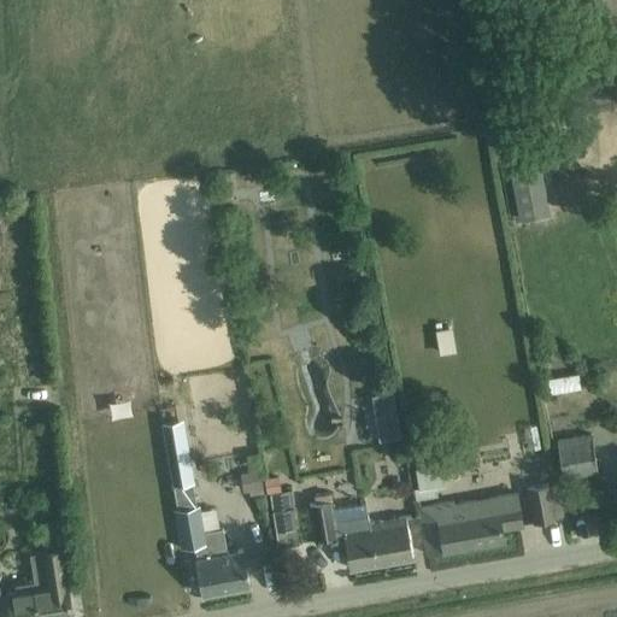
[(542,169),(512,175),(515,191),(546,184),(542,169)]
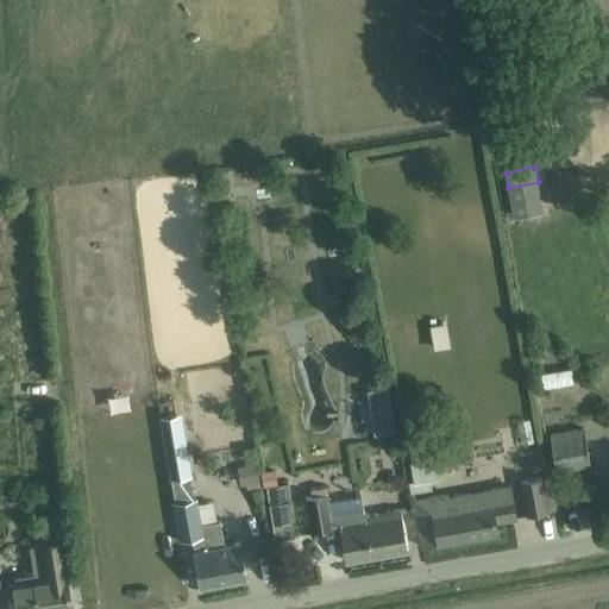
[(213,201),(228,198),(225,181),(209,183),(213,201)]
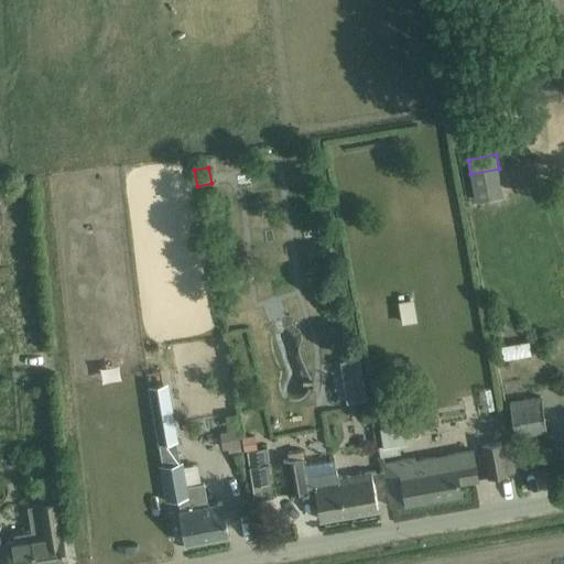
[(402,324),(419,321),(414,299),(399,301),(402,324)]
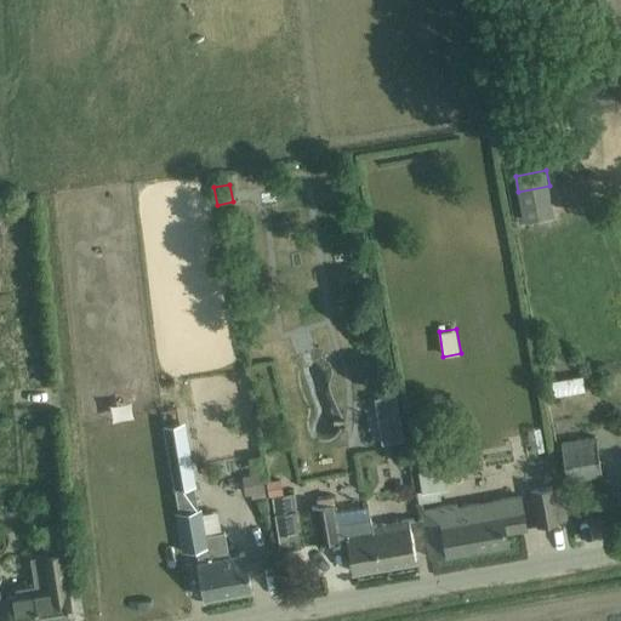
[(581,375),(552,381),(554,396),(584,389),(581,375)]
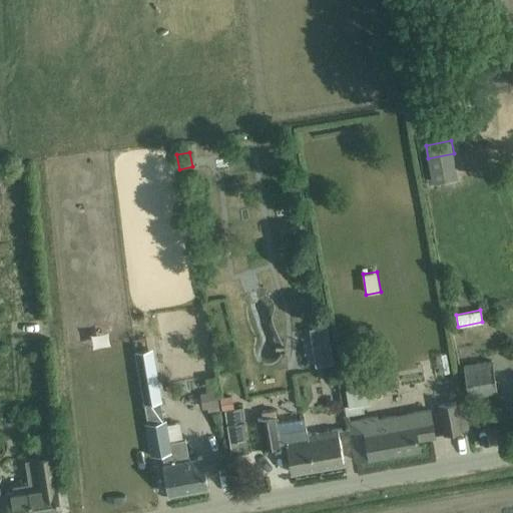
[(90,331),(91,345),(108,343),(106,330),(90,331)]
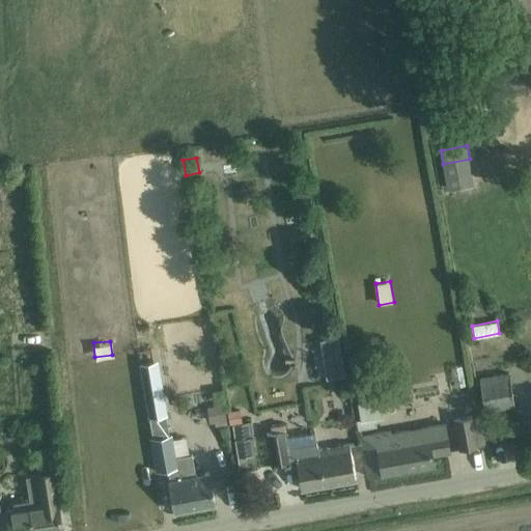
[(210,475),(196,477),(192,454),(176,456),(172,435),(170,436),(158,361),(140,363),(154,439),(150,440),(157,472),(168,471),(170,482),(175,512),(215,505),(210,475)]
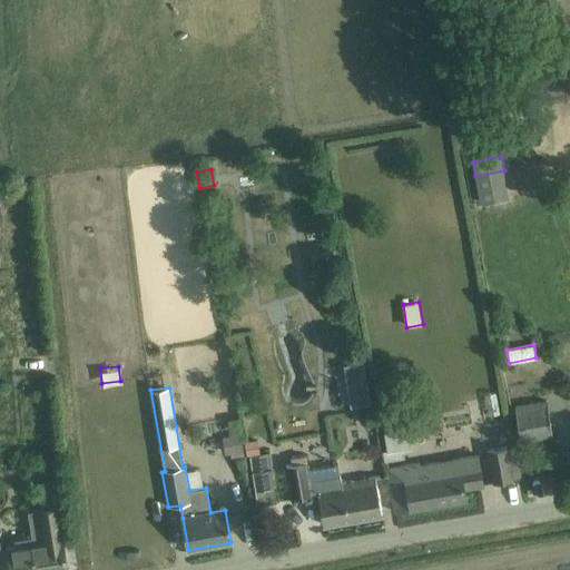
[(352,392),(355,409),(371,406),(367,389),(352,392)]
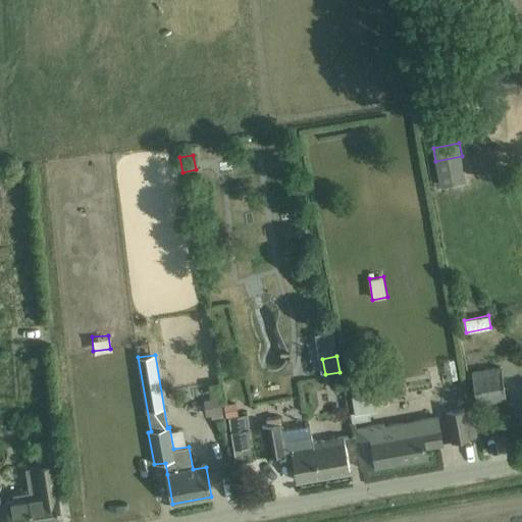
[(500,368),(471,373),(477,406),(506,400),(500,368)]
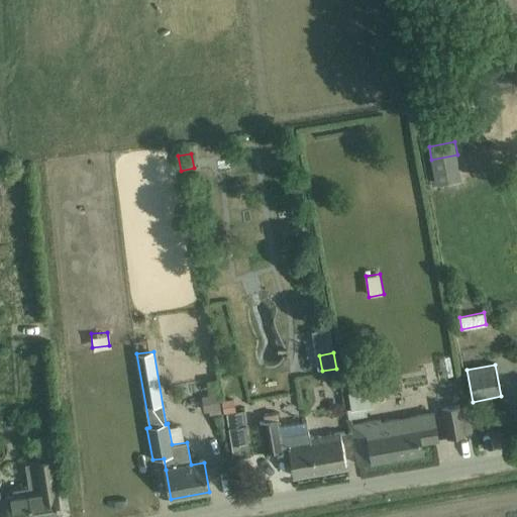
[(217,393),(201,396),(204,411),(220,408),(217,393)]
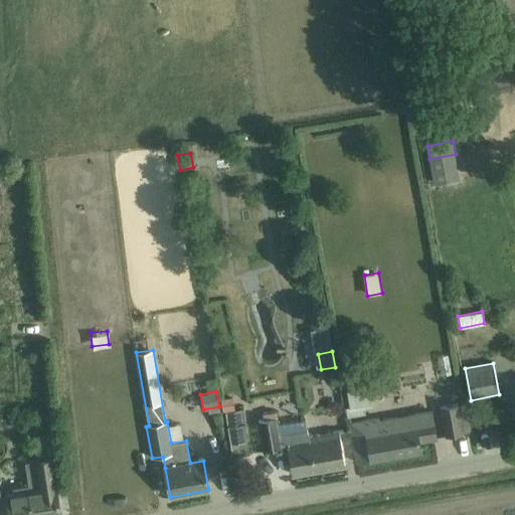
[(349,408),(370,404),(368,391),(347,395),(349,408)]
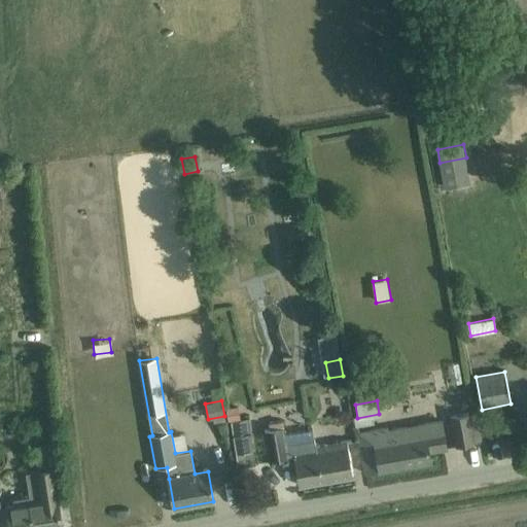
[(238,408),(226,410),(229,420),(240,418),(238,408)]
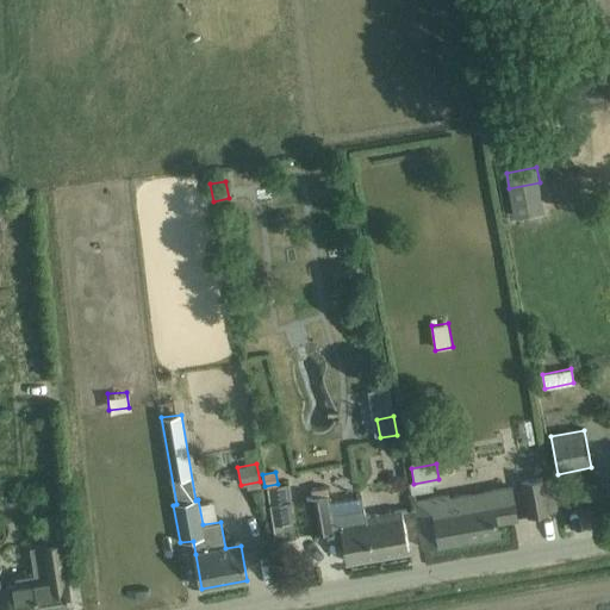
[(547,514),(542,480),(522,484),(528,516),(547,514)]
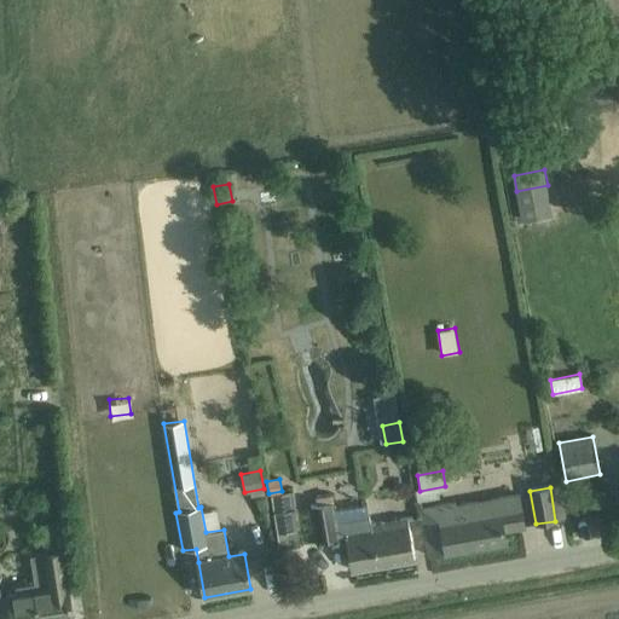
[(291,493),(270,496),(272,508),(294,504),(291,493)]
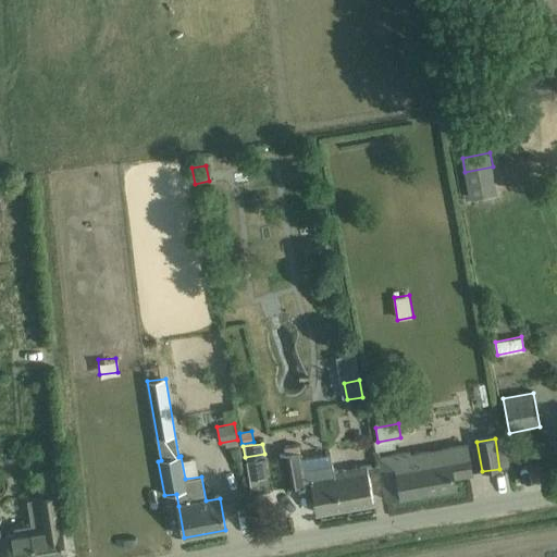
[(313,492),(317,514),(373,503),(369,482),(367,468),(334,473),(333,465),(332,465),(302,470),(301,462),(300,459),(298,445),(284,447),(286,455),(280,456),(285,487),(305,484),(311,483),(313,492)]
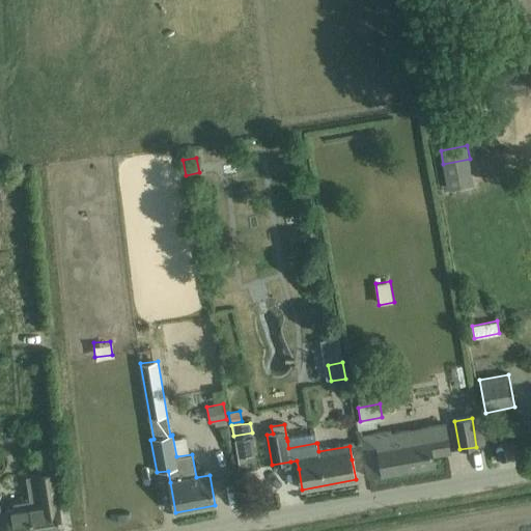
[(369,477),(434,465),(431,455),(449,452),(444,425),(417,430),(417,427),(413,427),(414,431),(394,435),(393,431),(390,432),(390,431),(376,434),(379,447),(365,449),(369,477)]
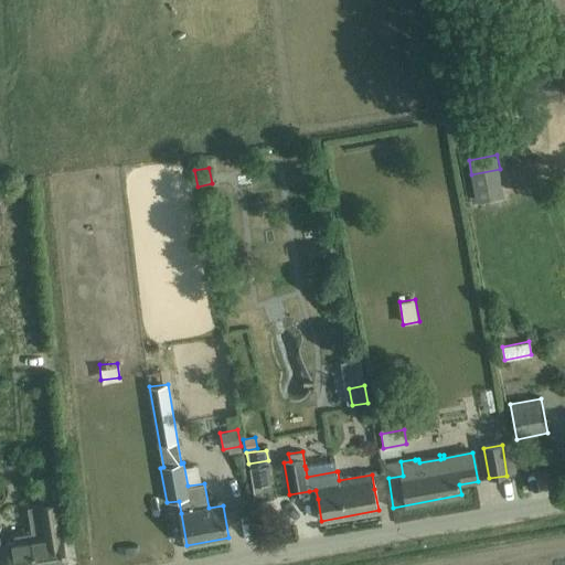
[(334,460),(305,466),(306,469),(307,477),(337,471),(334,460)]
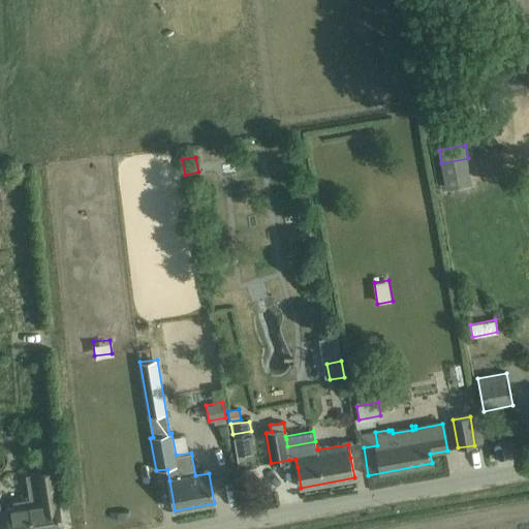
[(13,506),(6,507),(9,528),(62,528),(58,495),(62,494),(59,471),(61,470),(58,444),(36,447),(38,471),(26,474),(29,498),(12,501),(13,506)]
